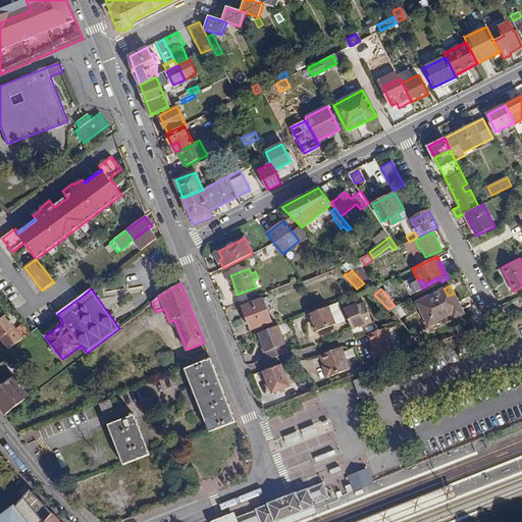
[(448,296),(444,289),(416,302),(428,325),(451,313),(454,318),(464,313),(454,294),(448,296)]
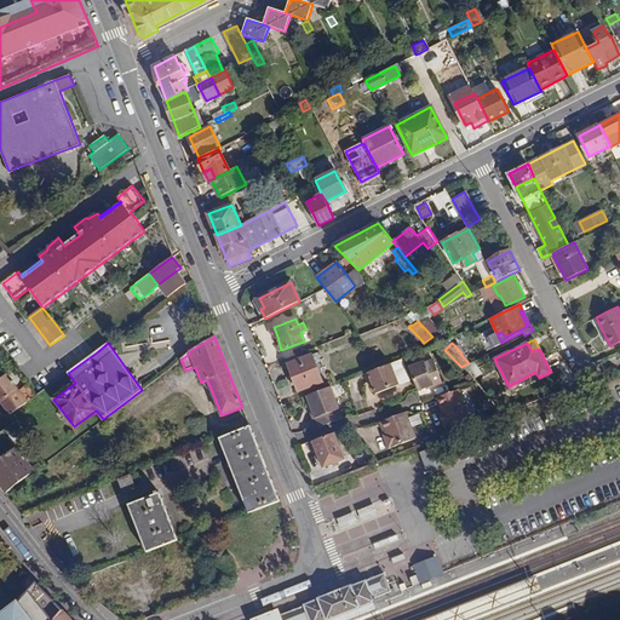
[(322,359),(319,351),(288,363),(298,390),(321,382),(314,362),(322,359)]
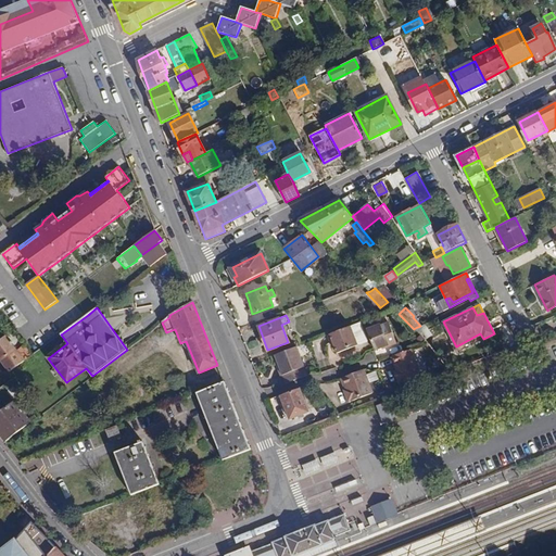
[(396,343),(389,324),(381,327),(380,325),(365,330),(374,351),(381,349),(389,345),(389,346),(396,343)]
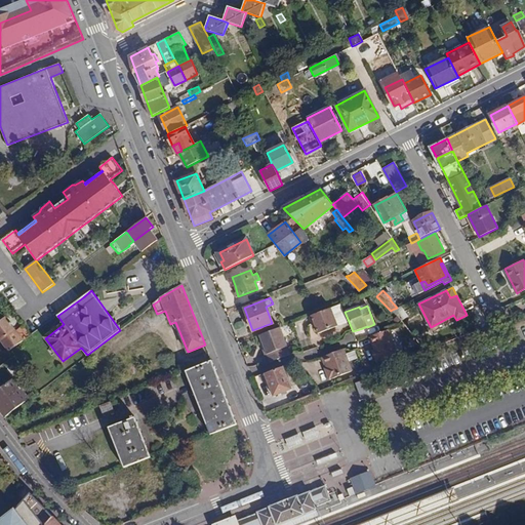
[(407,316),(400,307),(397,308),(392,310),(400,319),(401,320),(407,316)]
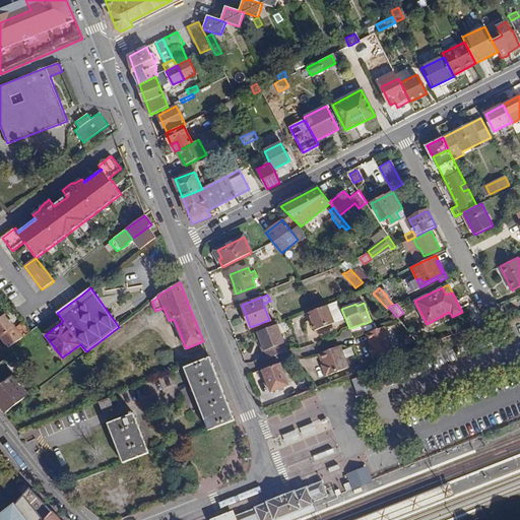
[(306,313),(308,320),(311,319),(312,322),(315,329),(334,322),(327,305),(306,313)]
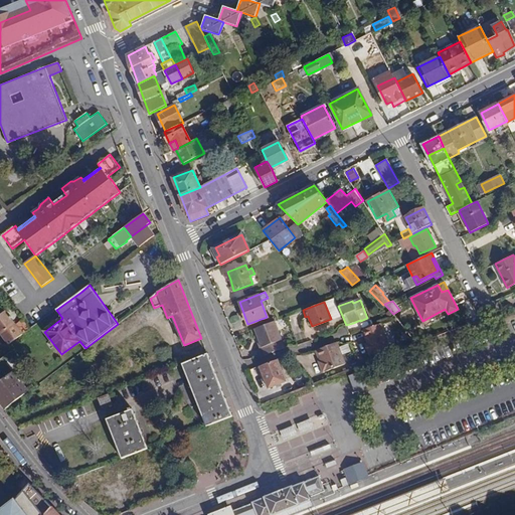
[(21,332),(6,312),(0,315),(0,332),(7,342),(21,332)]
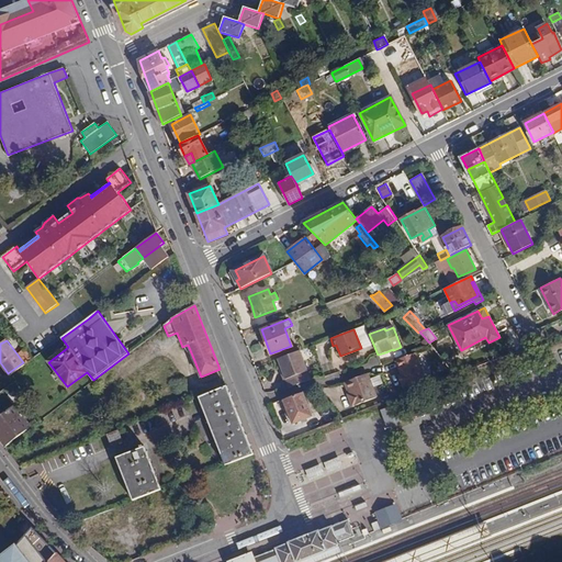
[(307,371),(300,350),(276,360),(278,366),(281,372),(280,372),(282,380),(307,371)]
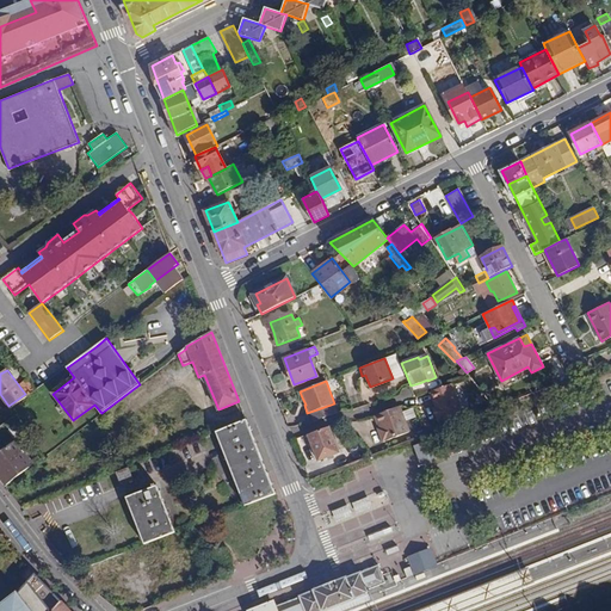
[(463,413),(452,384),(431,393),(434,402),(437,402),(438,407),(437,408),(436,413),(438,420),(442,421),(463,413)]
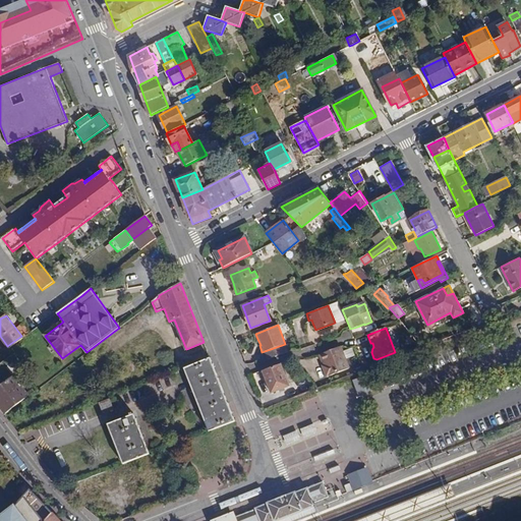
[(351,369),(341,347),(321,355),(324,363),(326,362),(327,365),(325,366),(328,377),(332,375),(333,377),(351,369)]
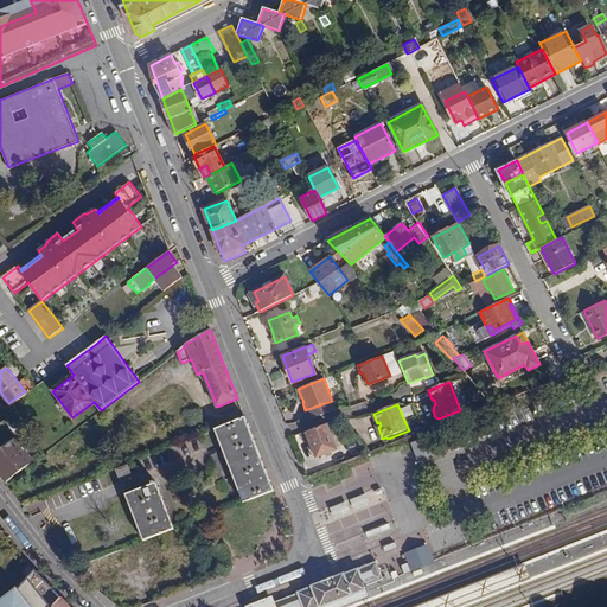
[(274,491),(244,417),(215,429),(244,503),(274,491)]
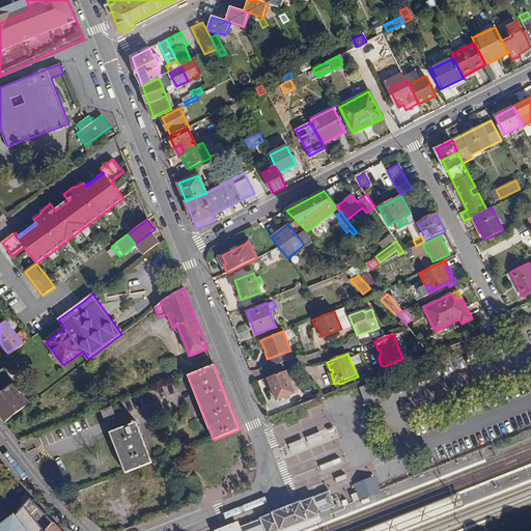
[(295,393),(285,370),(268,378),(277,399),(295,393)]
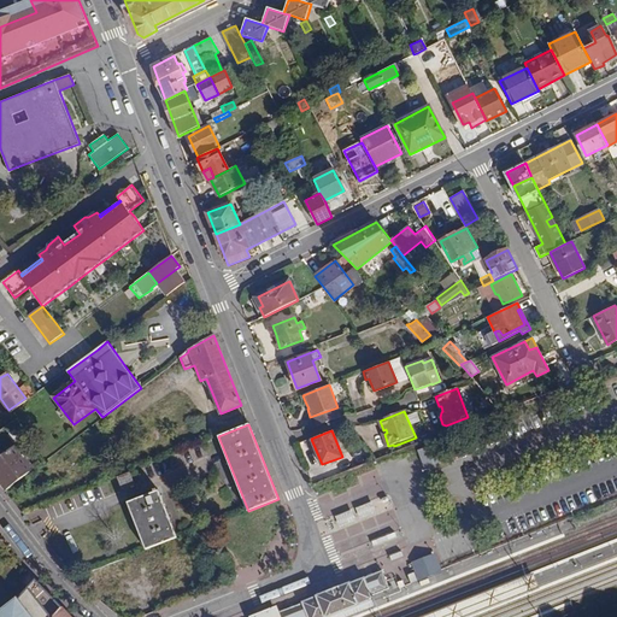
[(36,469),(17,445),(0,457),(0,482),(6,492),(36,469)]
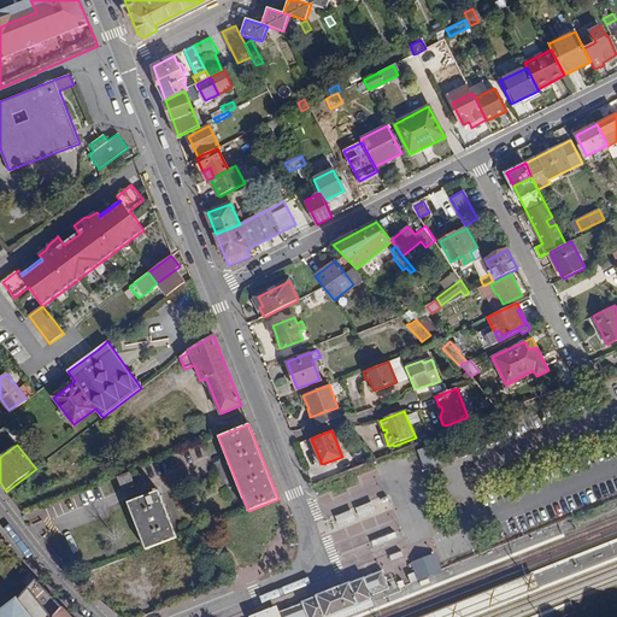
[(134,483),(129,472),(117,477),(122,489),(134,483)]
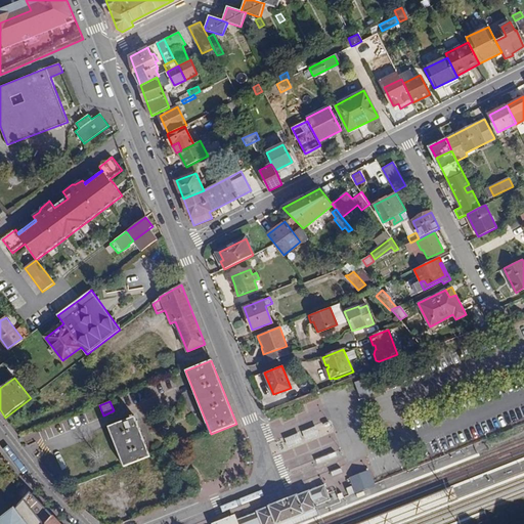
[(150,457),(134,416),(108,426),(124,468),(150,457)]
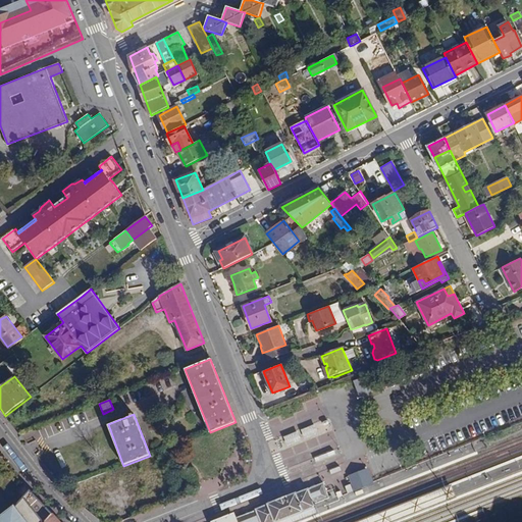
[(316,424),(302,430),(306,440),(321,434),(316,424)]
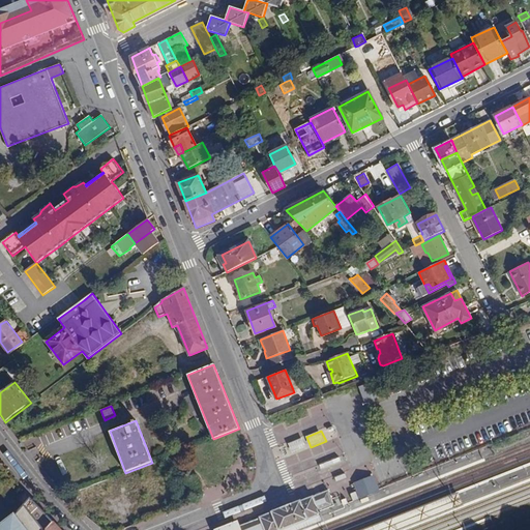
[(303,438),(289,443),(293,453),(307,448),(303,438)]
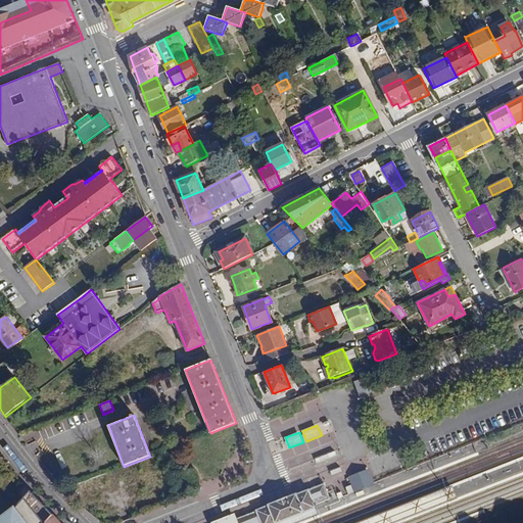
[(335,450),(316,459),(318,465),(338,457),(335,450)]
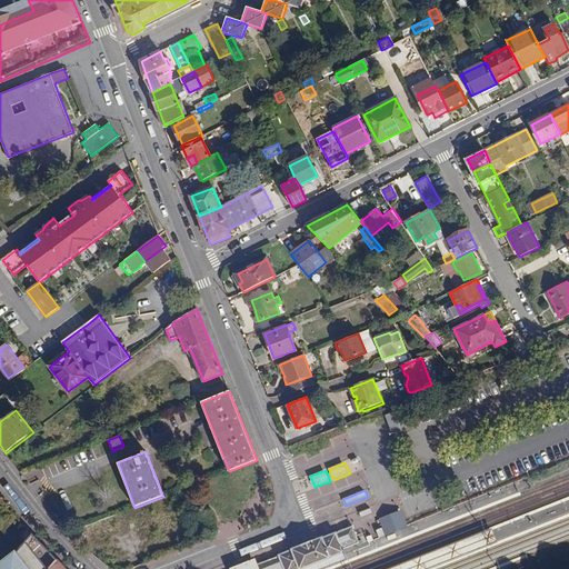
[(371,508),(359,512),(361,518),(373,513),(371,508)]
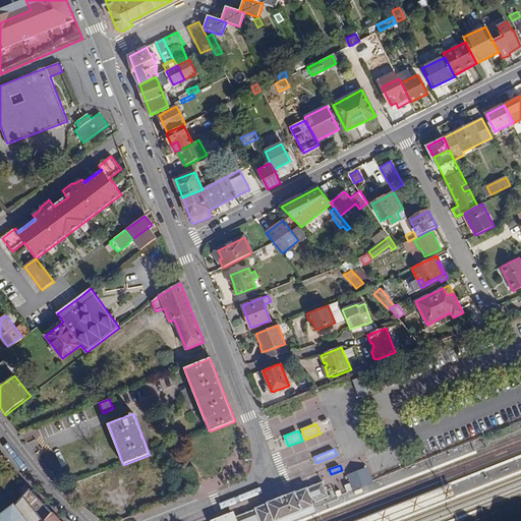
[(370,481),(365,468),(349,474),(355,489),(371,483),(370,481)]
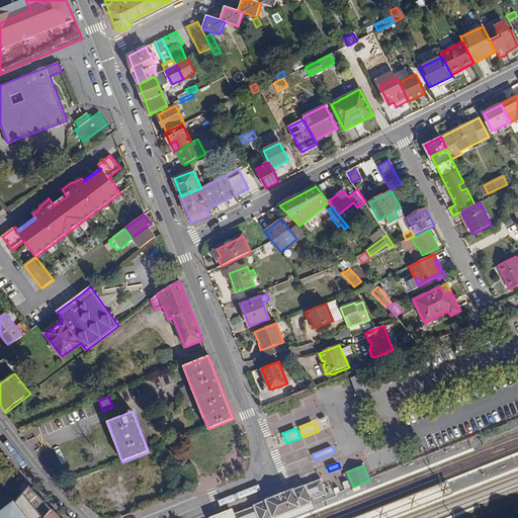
[(324,489),(320,479),(266,500),(256,504),(253,505),(254,506),(245,510),(235,513),(231,515),(231,517),(274,517),(313,503),(312,500),(326,494),(324,489)]
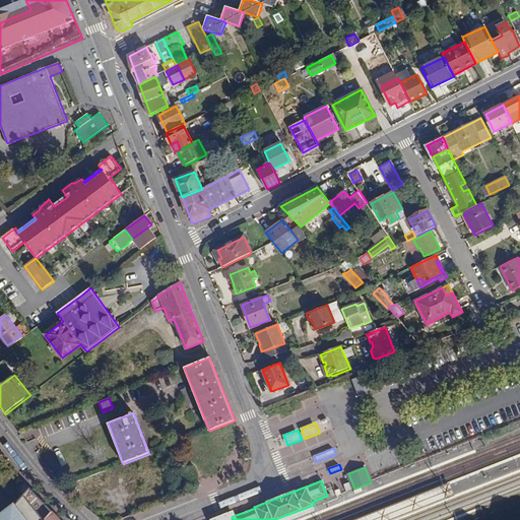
[(343,484),(346,492),(349,491),(352,490),(349,482),(343,484)]
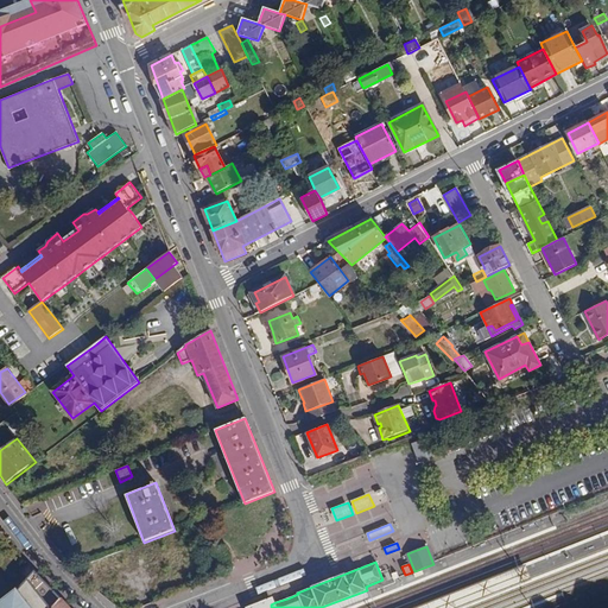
[(460,607),(532,581),(525,564),(415,607),(460,607)]
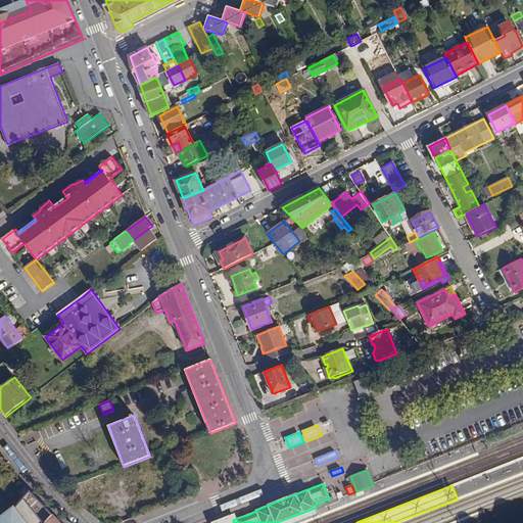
[(17,507),(33,522),(45,522),(53,515),(31,491),(17,507)]
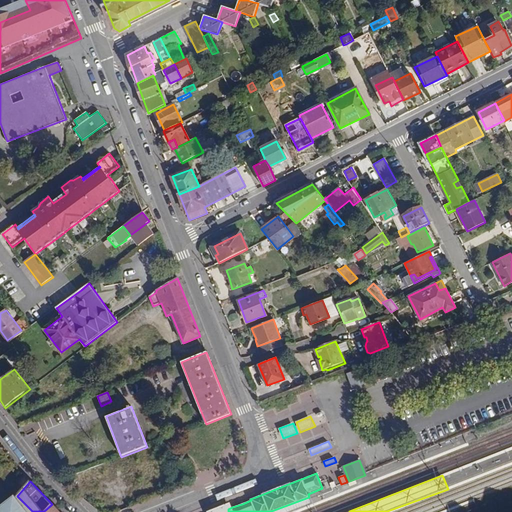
[(0,511),(26,511),(14,497),(0,507),(0,511)]
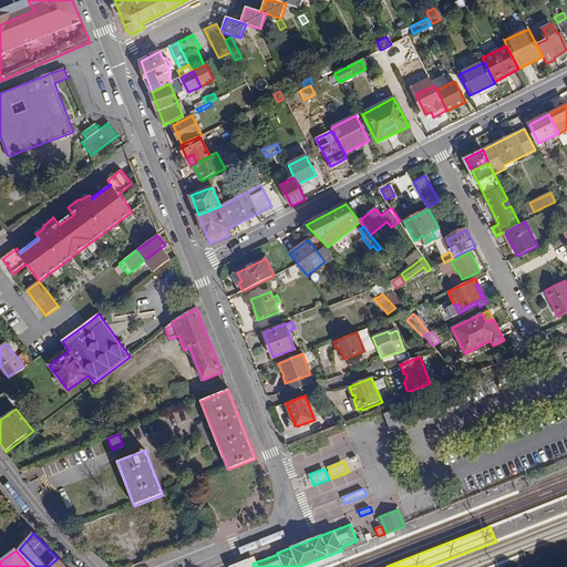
[(319,566),(346,557),(342,550),(300,566),(319,566)]
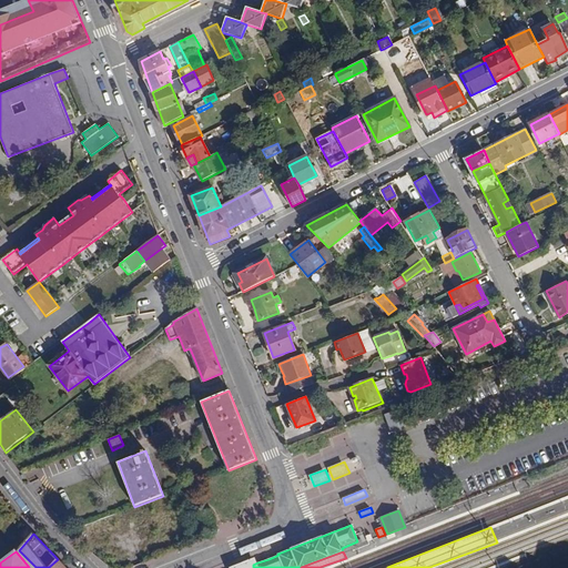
[(230,566),(230,567),(257,567),(254,557),(242,561),(230,566)]
